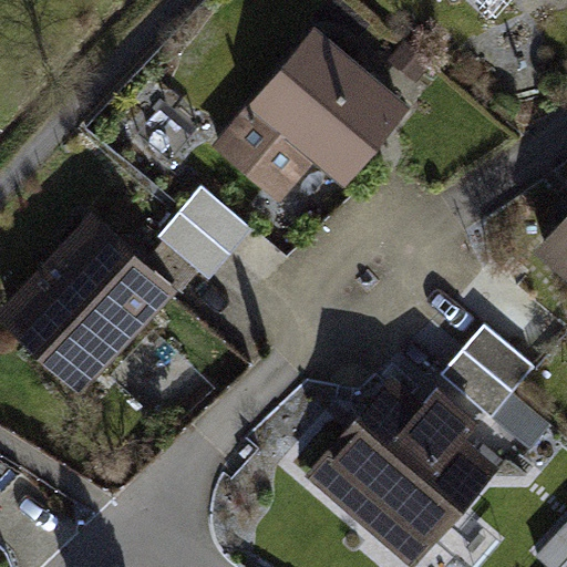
[(342,173),(400,104),(323,40),(267,106),(257,99),(219,143),(279,194),(316,151),(342,173)]
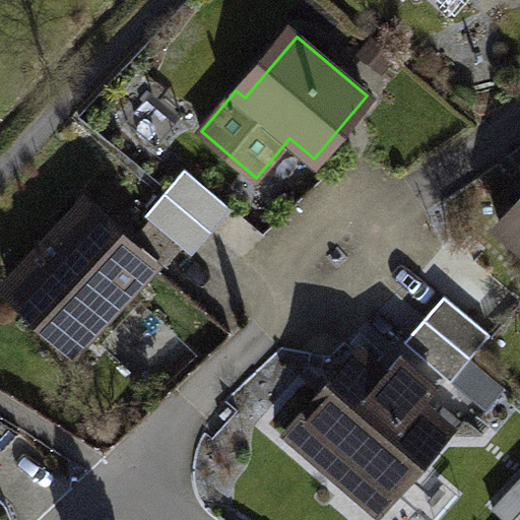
[(361,52),(382,69),(393,55),(373,38),(361,52)]
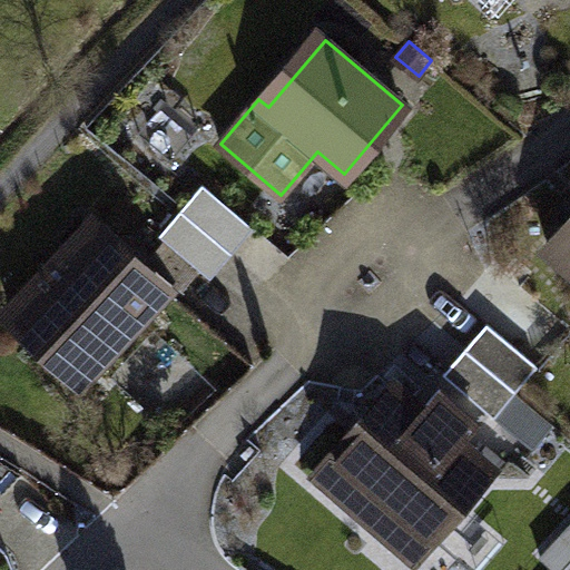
[(232,252),(253,227),(203,185),(182,209),(232,252)]
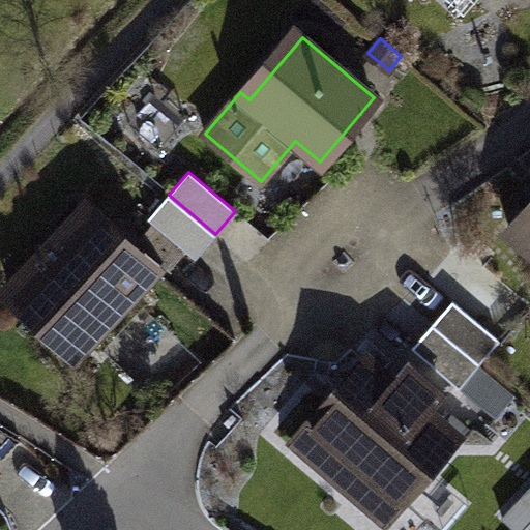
[(215,234),(169,195),(148,217),(153,222),(139,237),(171,265),(184,249),(196,258),(215,234)]
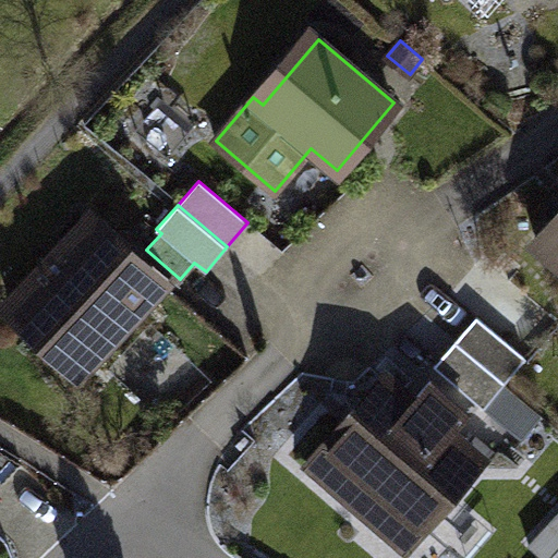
[(557,219),(537,244),(557,261),(557,219)]
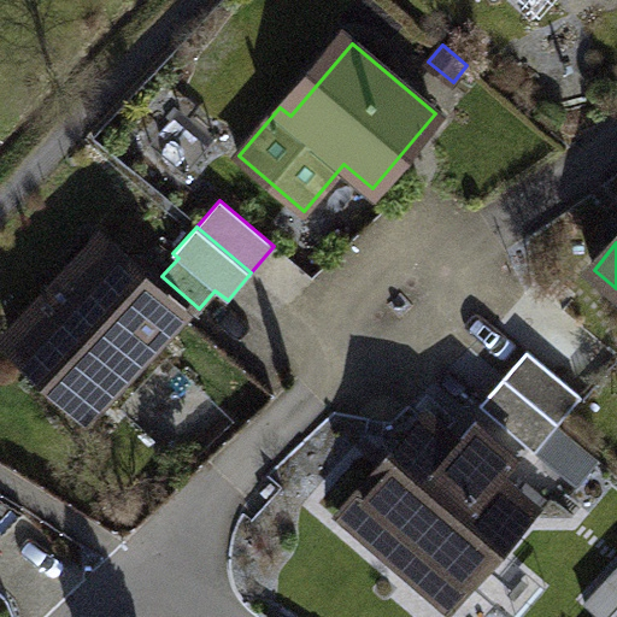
[(119,376),(175,316),(99,245),(12,338),(63,385),(93,352),(119,376)]
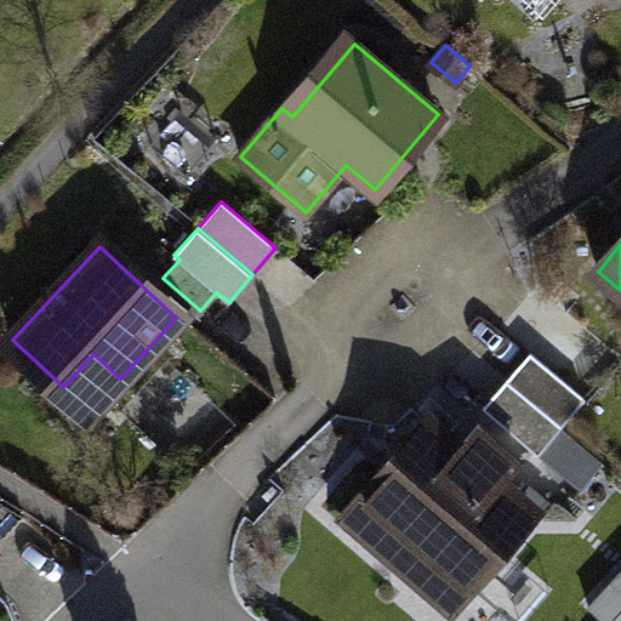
[(563,426),(585,399),(530,352),(507,379),(563,426)]
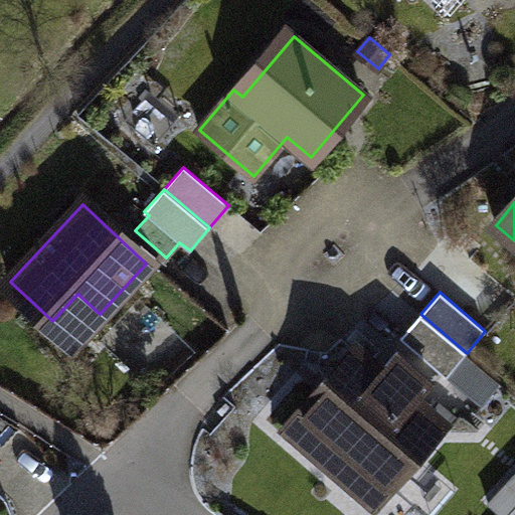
[(447,376),(467,353),(420,314),(401,337),(447,376)]
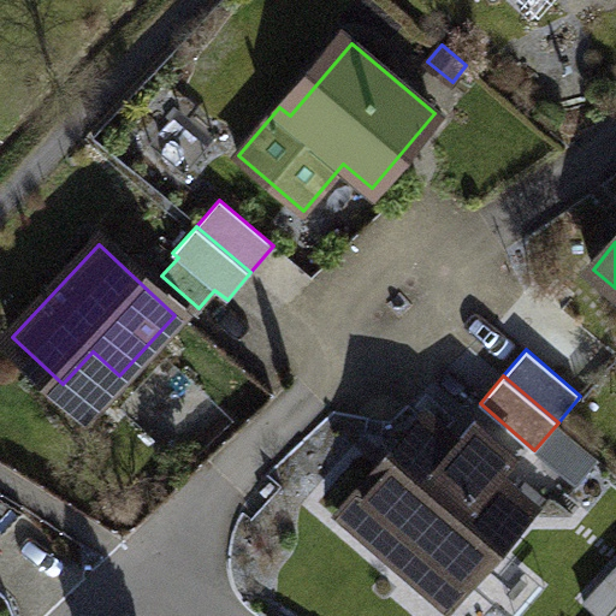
[(363,496),(344,516),(416,578),(418,576),(451,605),(490,561),(483,555),(527,502),(497,477),(516,455),(475,420),(457,442),(431,419),(365,496),(363,496)]
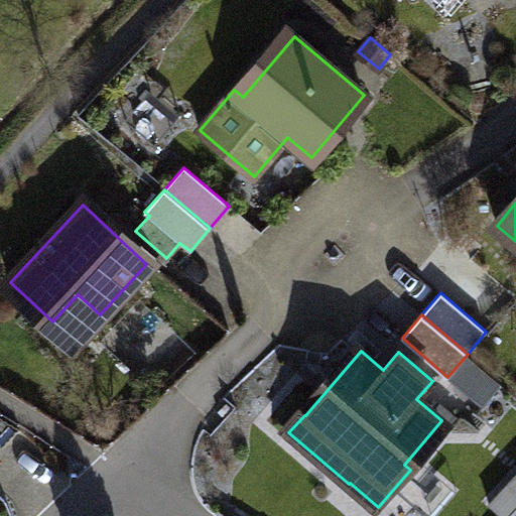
[(515,491),(512,488),(493,508),(501,515),(511,515),(515,511),(515,491)]
